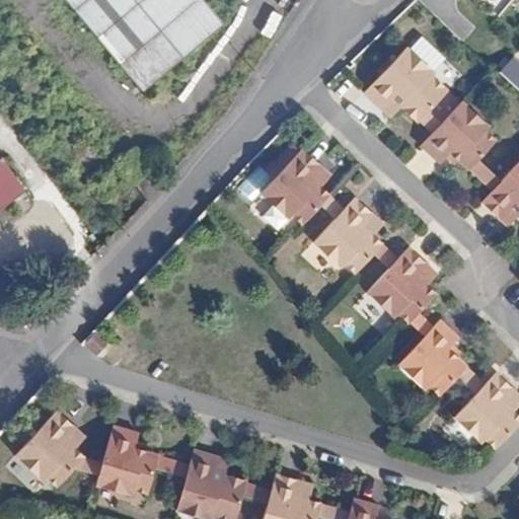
[(65,0),(137,84),(141,88),(204,34),(223,16),(209,0),(65,0)]
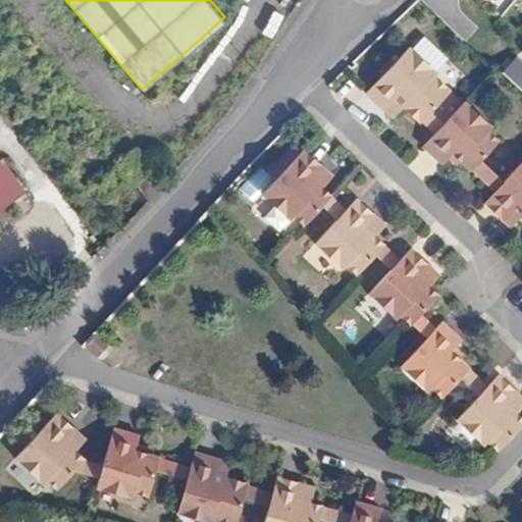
[(521,162),(505,180),(482,159),(500,140),(489,129),(492,126),(466,101),(445,122),(431,110),(452,90),(434,73),(436,71),(411,47),(367,92),(386,110),(397,100),(404,107),(420,122),(423,120),(435,132),(423,145),(444,163),(450,158),(454,154),(462,161),(471,170),(474,168),(497,191),(485,202),(505,220),(515,210),(521,216),(521,162)]
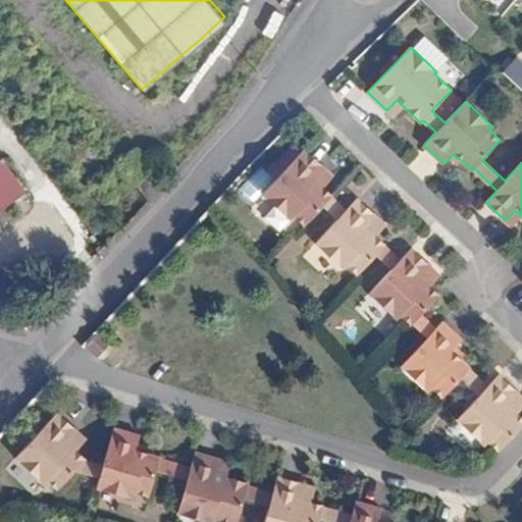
[(386,110),(394,117),(404,107),(397,100),(386,110)]
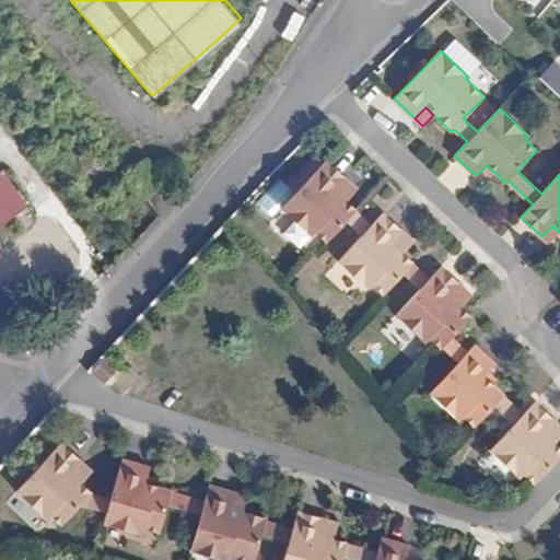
[(362,235),(339,259),(369,289),(374,284),(384,294),(404,273),(420,290),(397,314),(426,341),(430,338),(441,349),(443,348),(459,362),(445,376),(482,418),(493,407),(509,421),(513,426),(503,435),(532,452),(517,477),(518,478),(524,474),(534,483),(559,456),(559,447),(553,442),(545,434),(557,423),(535,403),(523,415),(502,396),(503,394),(493,385),(485,376),(489,372),(496,365),(475,346),(467,352),(452,338),(471,317),(459,306),(451,298),(463,287),(442,267),(430,279),(412,264),(413,263),(403,252),(394,243),(404,233),(383,212),(371,224),(354,209),(354,208),(347,199),(337,190),(348,179),(327,160),(288,201),(328,240),(347,220),(361,233),(362,235)]
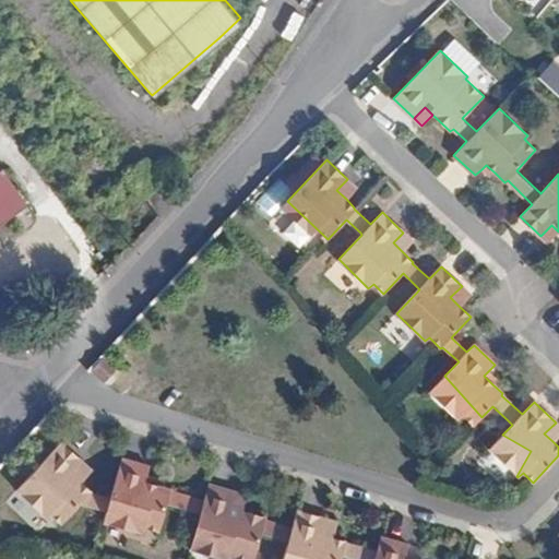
[(482,169),(490,177),(495,173),(486,165),(482,169)]
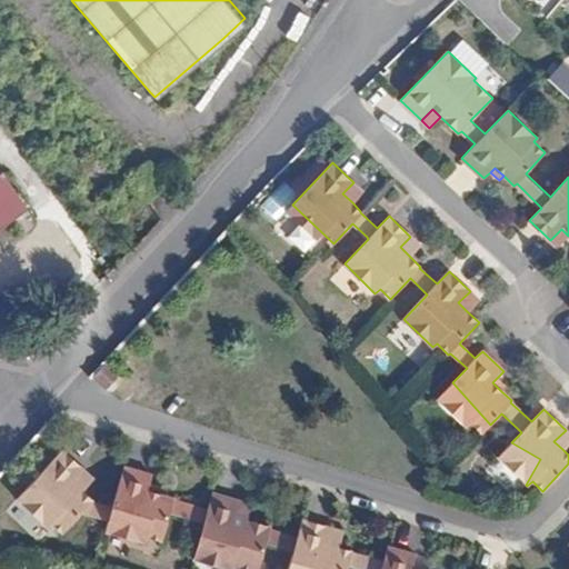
[(0,228),(26,210),(0,175),(0,228)]
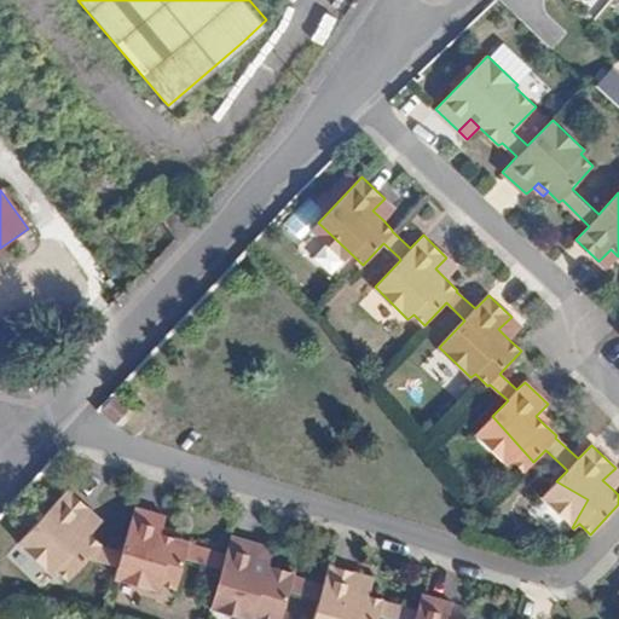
[(385,198),(372,210),(383,220),(395,209),(385,198)]
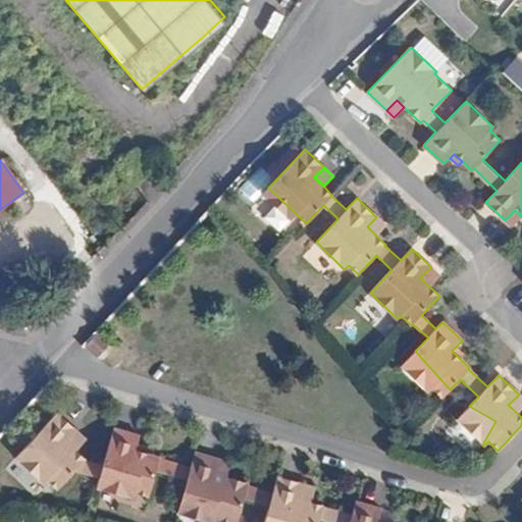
[(263,193),(291,219),(295,215),(305,224),(306,223),(268,188),(263,193)]
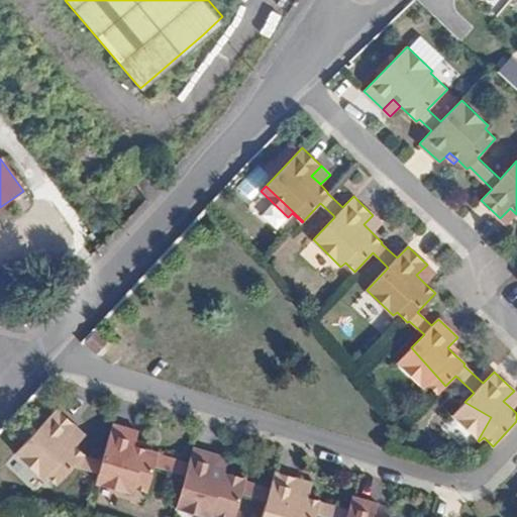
[(516,214),(510,208),(500,218),(507,225),(516,215),(516,214)]
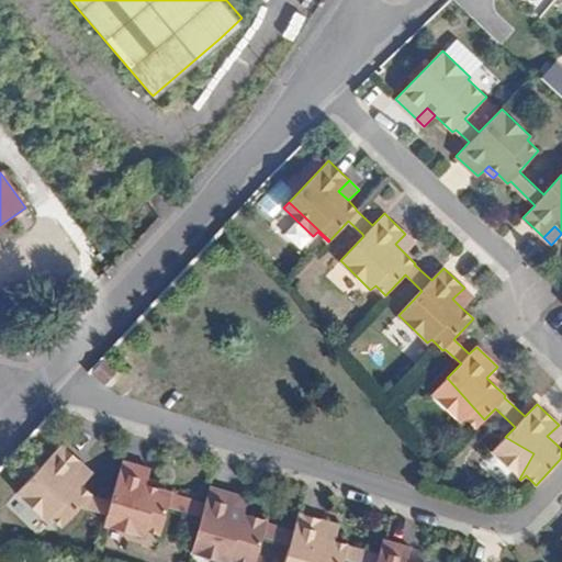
[(405,234),(395,244),(404,253),(415,243),(405,234)]
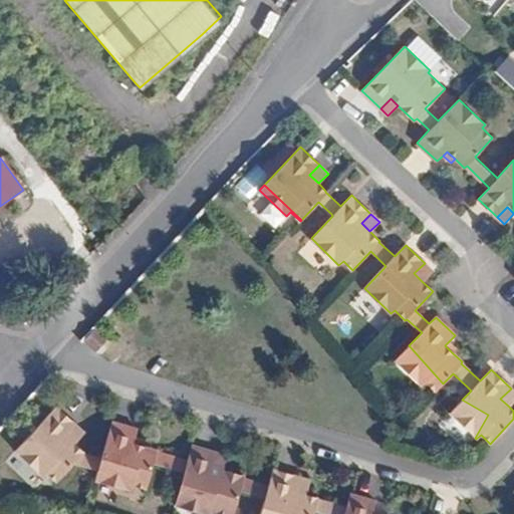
[(425,263),(414,273),(422,281),(433,270),(425,263)]
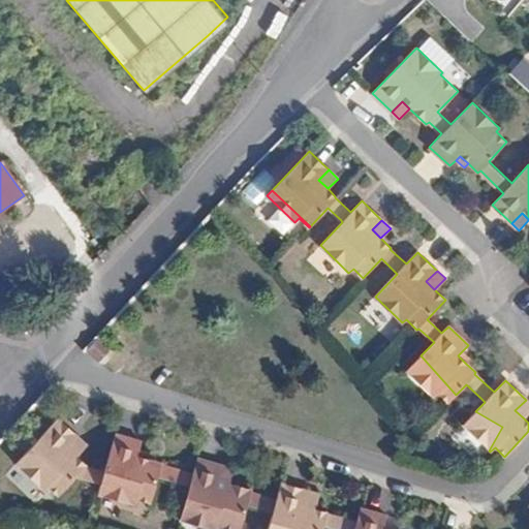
[(87,353),(102,368),(115,355),(99,341),(87,353)]
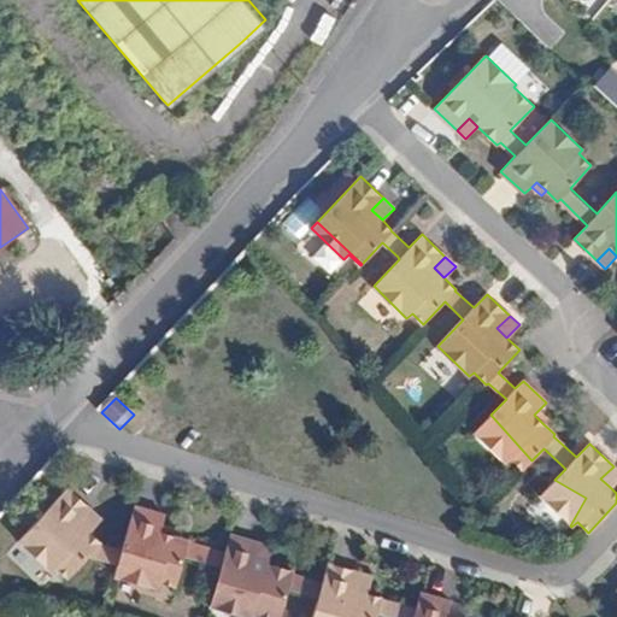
[(534,415),(544,424),(548,419),(539,410),(534,415)]
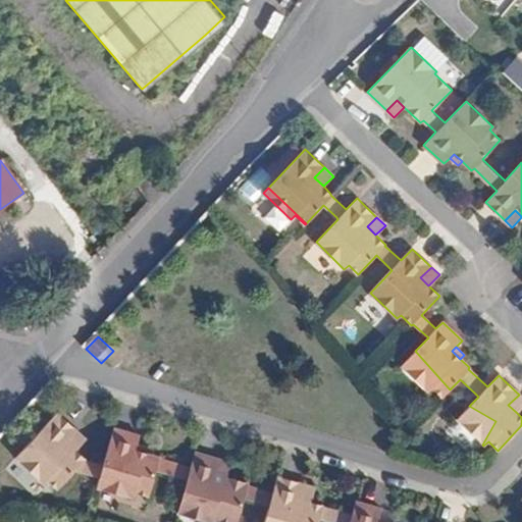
[(402,364),(428,392),(432,387),(442,398),(450,389),(415,351),(402,364)]
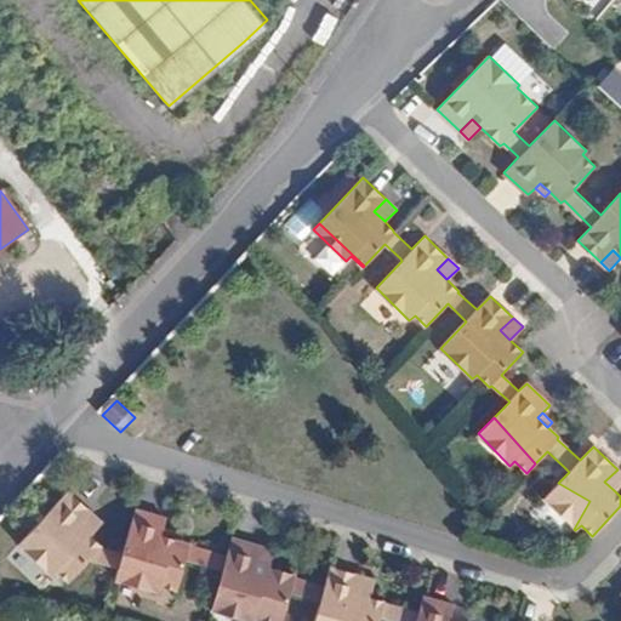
[(604,482),(614,490),(620,484),(620,472),(617,469),(604,482)]
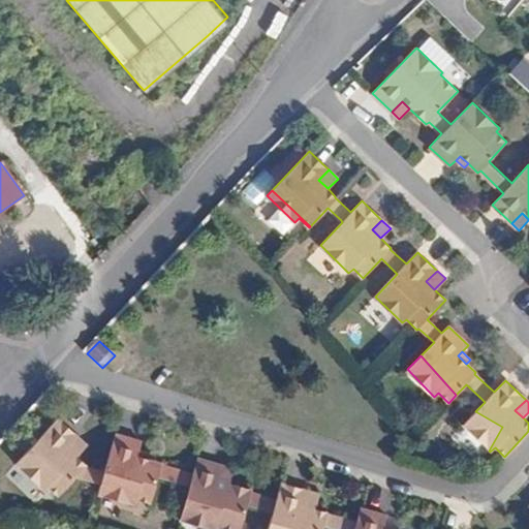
[(462,424),(489,450),(502,427),(475,411),(462,424)]
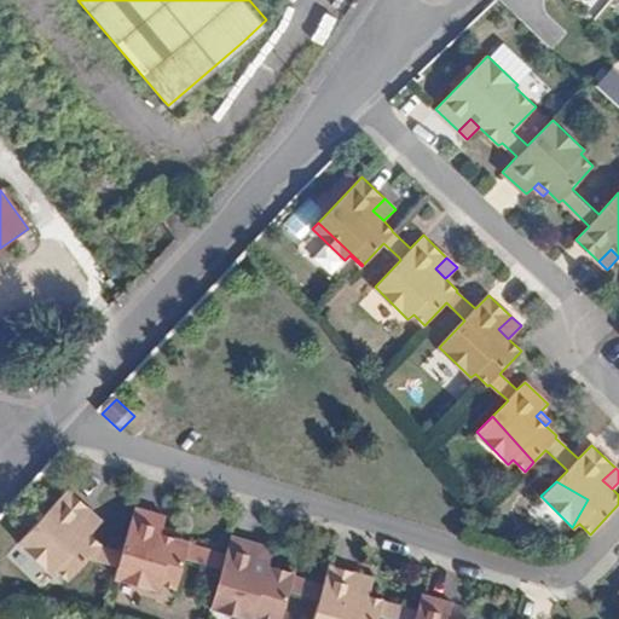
[(383,618),(450,618),(451,617),(453,606),(423,597),(417,615),(383,605),(383,602),(370,599),(357,595),(360,578),(330,568),(324,588),(294,579),(295,576),(270,568),(259,565),(264,549),(232,539),(226,559),(190,548),(191,544),(175,541),(163,537),(165,530),(167,520),(136,512),(123,553),(103,548),(81,526),(71,515),(84,503),(70,491),(19,542),(32,556),(51,574),(57,570),(69,580),(91,559),(120,566),(117,578),(160,590),(162,583),(178,588),(186,560),(224,571),(213,608),(248,618),(254,618),(255,618),(259,618),(282,618),(290,591),(320,601),(314,618),(379,618),(380,618),(383,618)]
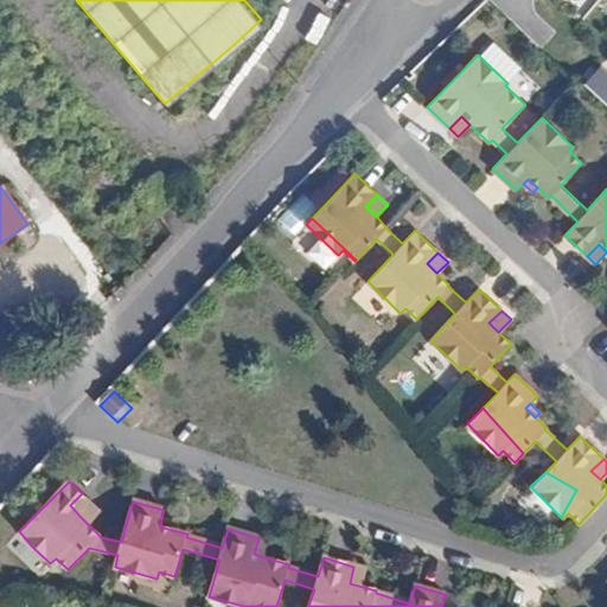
[(82,493),(70,505),(80,516),(93,504),(82,493)]
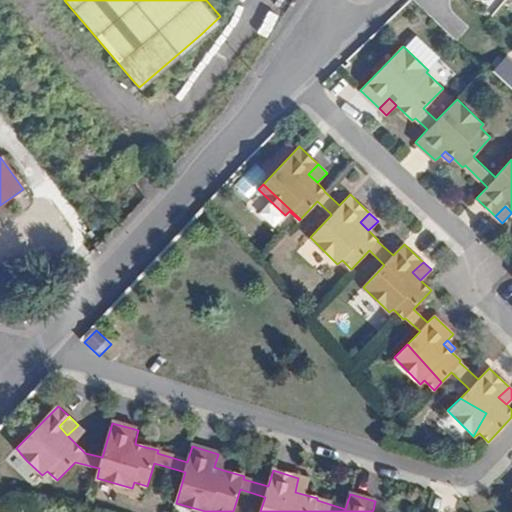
[(136,438),(135,444),(145,447),(147,441),(136,438)]
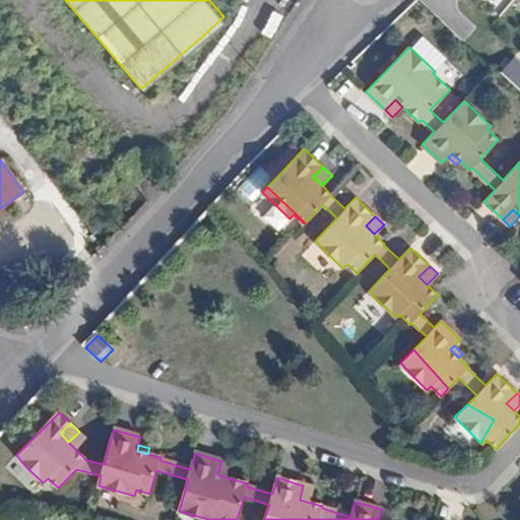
[(221,461),(217,474),(226,477),(231,464),(221,461)]
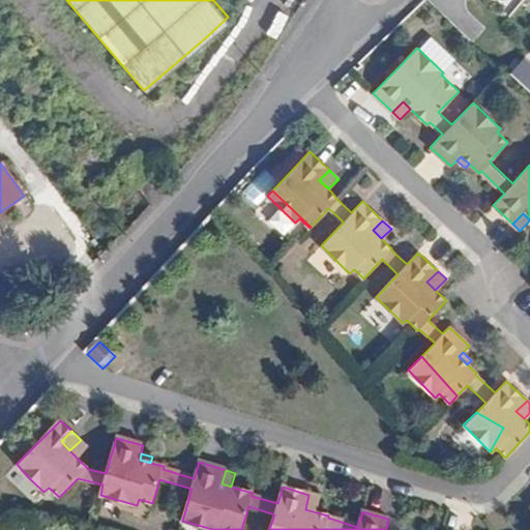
[(308,495),(305,509),(317,512),(320,498),(308,495)]
